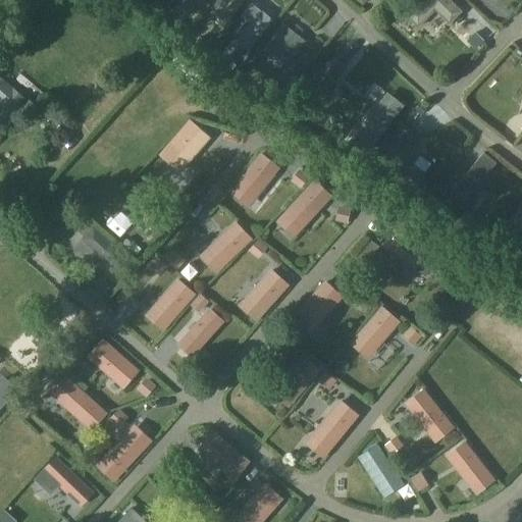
[(219,0),(216,0),(211,7),(216,11),(214,13),(226,22),(243,0),(223,0),(222,2),(219,0)]
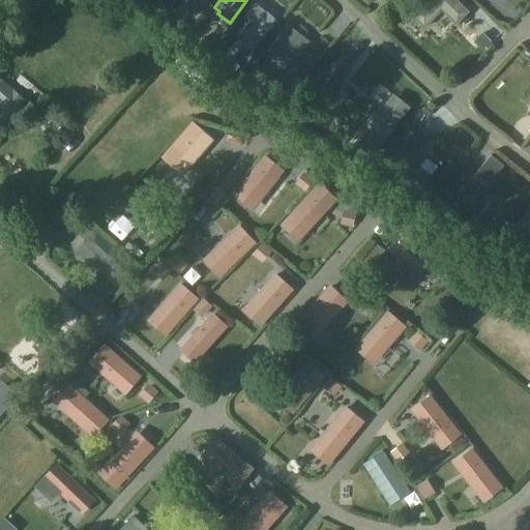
[(455,22),(467,11),(454,0),(428,0),(414,15),(424,26),(441,8),(455,22)]
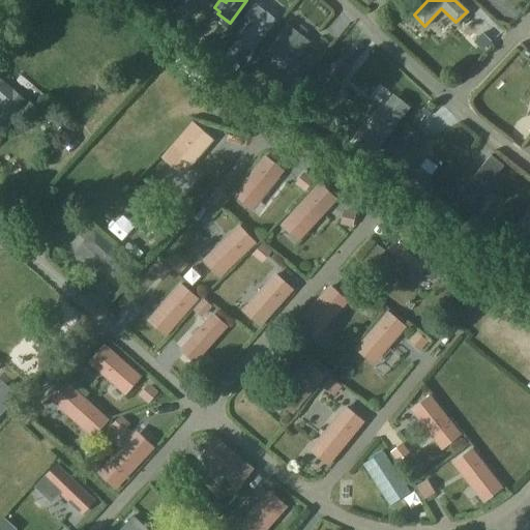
[(196,32),(204,24),(193,12),(184,21),(196,32)]
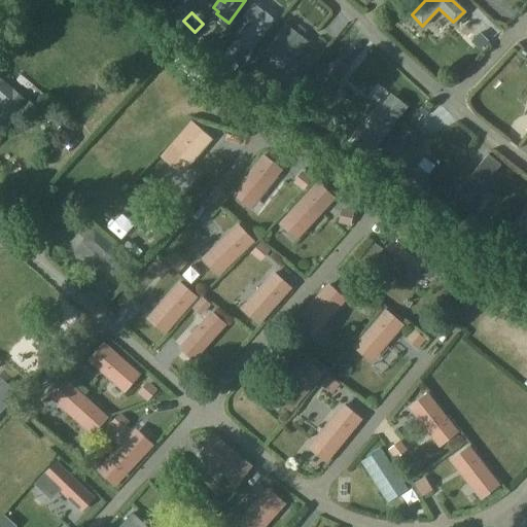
[(291,63),(310,39),(286,20),(268,44),(291,63)]
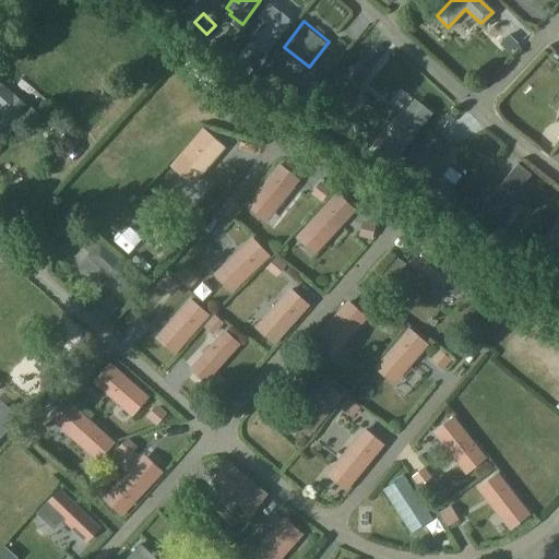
[(485,44),(498,52),(504,43),(491,34),(485,44)]
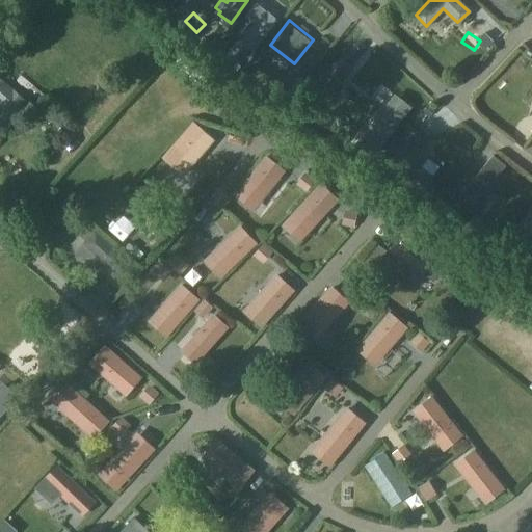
[(0,103),(12,114),(24,100),(0,78),(0,103)]
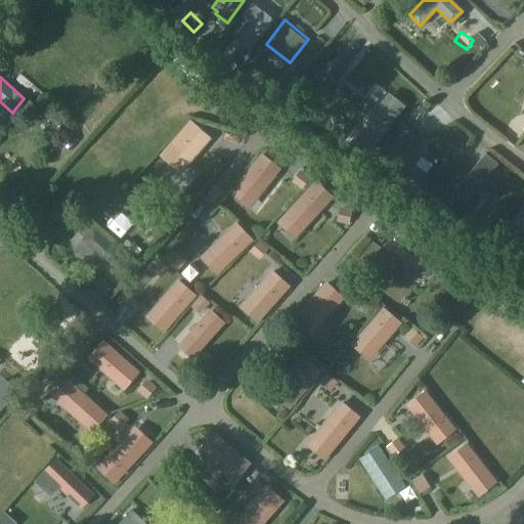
[(389,94),(352,140),(367,153),(403,105),(389,94)]
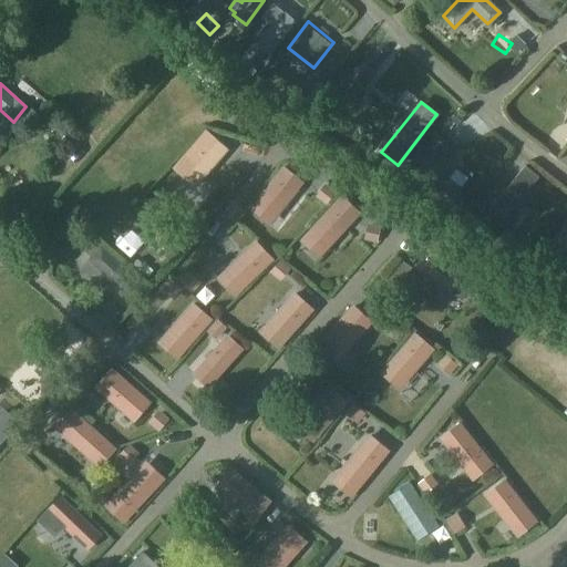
[(196,188),(228,150),(206,130),(173,168),(196,188)]
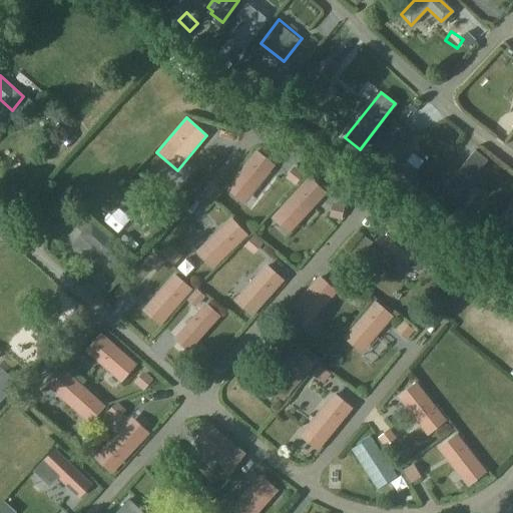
[(398,155),(411,138),(399,128),(376,158),(409,183),(419,170),(398,155)]
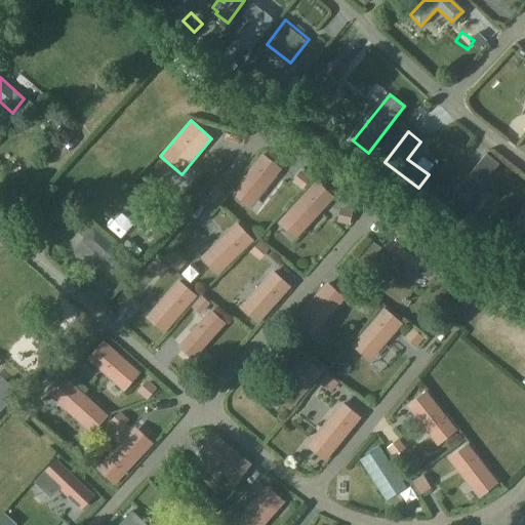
[(263,154),(232,193),(250,207),(281,169),(263,154)]
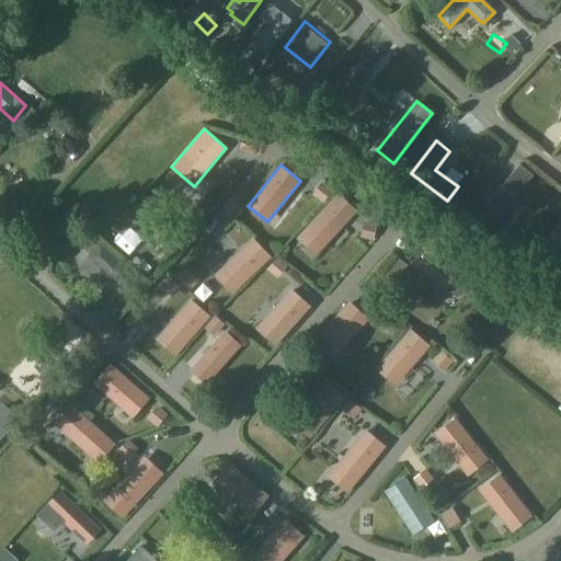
[(521,173),(479,225),(494,238),(536,185),(521,173)]
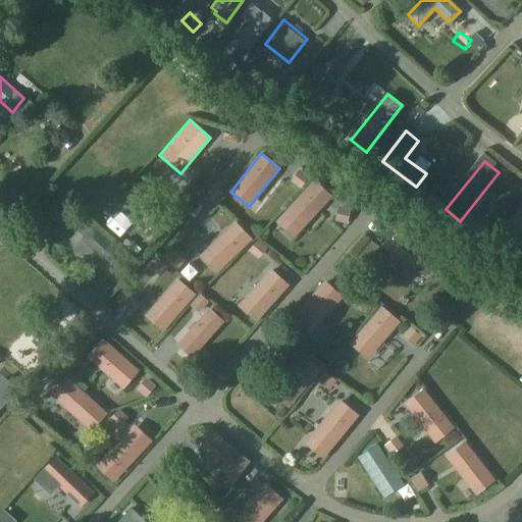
[(295,238),(332,197),(315,180),(276,221),(295,238)]
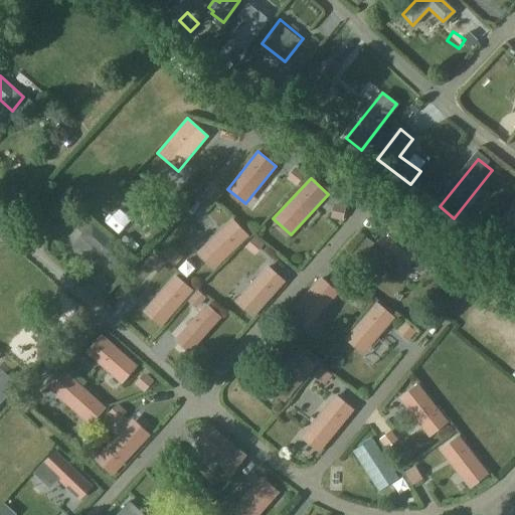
[(514,237),(514,198),(497,225),(514,237)]
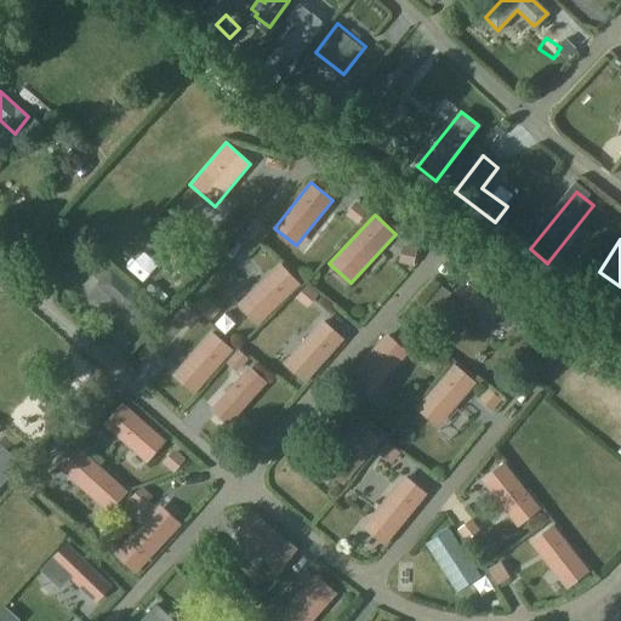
[(506,329),(529,298),(477,260),(455,290),(506,329)]
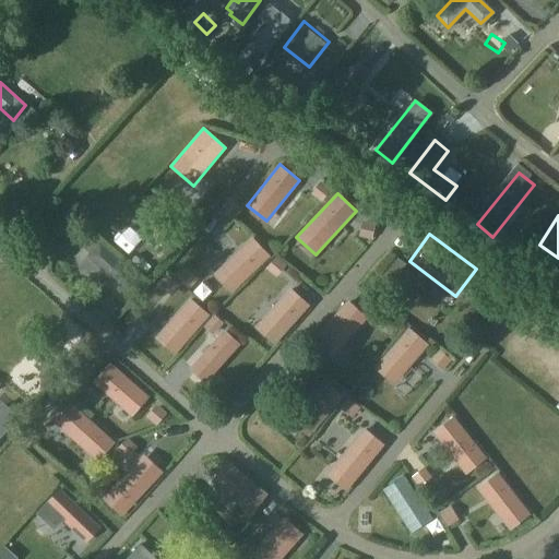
[(233,292),(270,257),(252,238),(215,273),(233,292)]
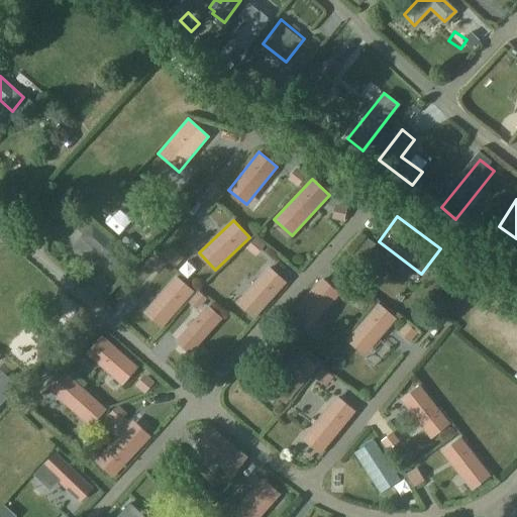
[(80,248),(68,260),(87,281),(99,270),(80,248)]
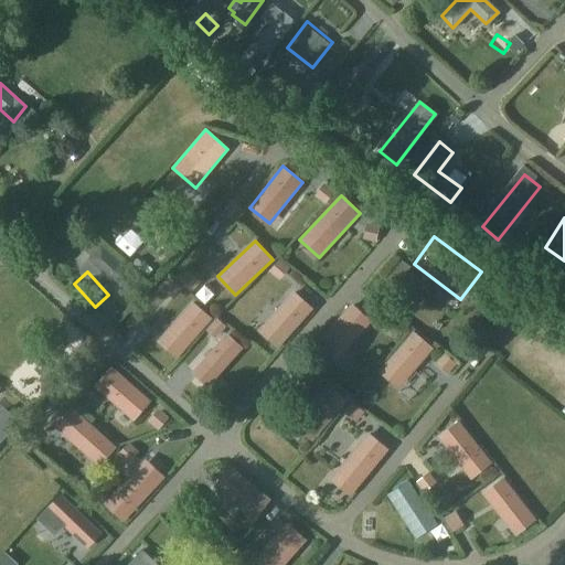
[(312,309),(294,291),(258,331),(277,348),(312,309)]
